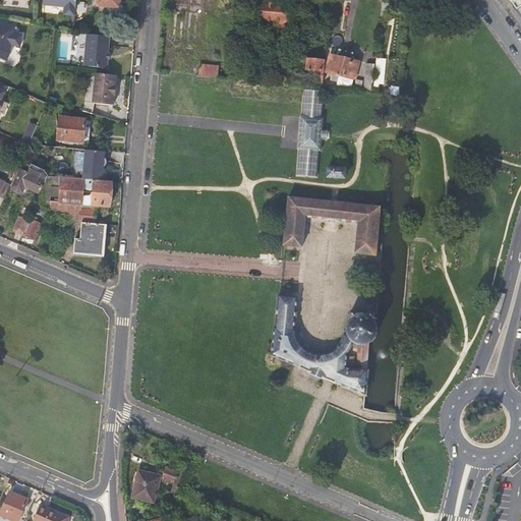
[(76,0),(43,0),(43,4),(65,6),(64,13),(72,14),(75,15),(76,0)]
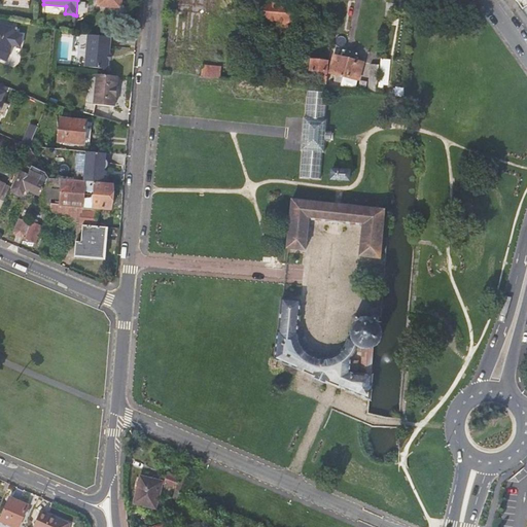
[(292,0),(266,0),(264,24),(275,25),(292,27),(295,0),(292,0)]
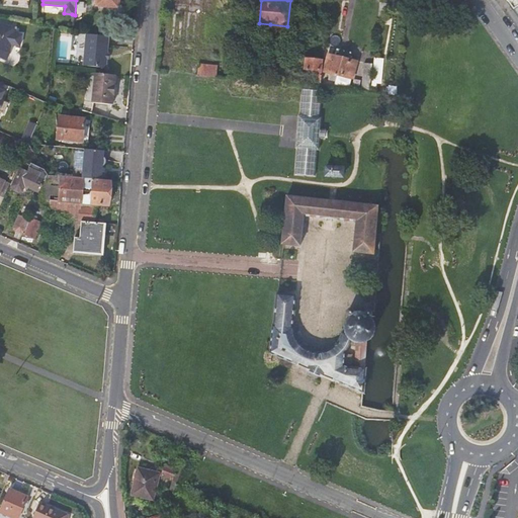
[(517,0),(507,0),(508,1),(505,4),(513,15),(517,10),(517,0)]
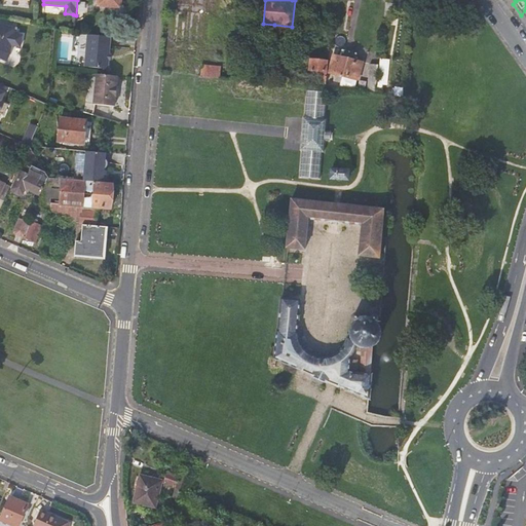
[(396,2),(386,1),(384,16),(395,17),(396,2)]
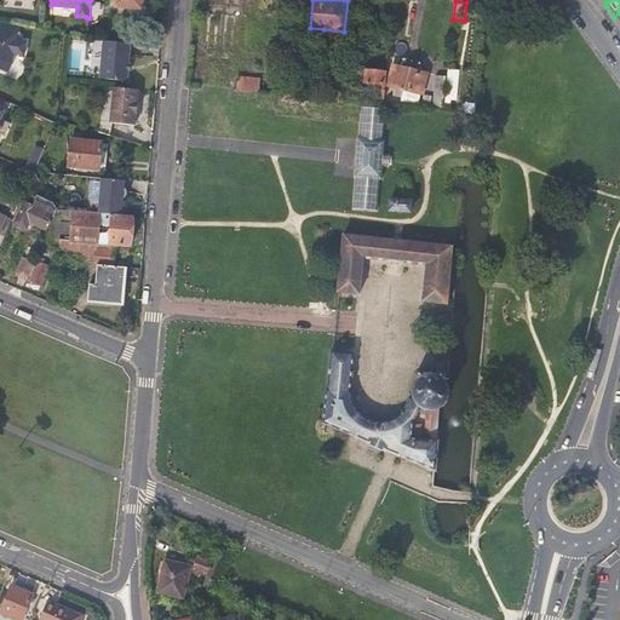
[(19,39),(21,33),(0,28),(0,68),(7,72),(12,59),(13,52),(24,53),(27,41),(19,39)]
